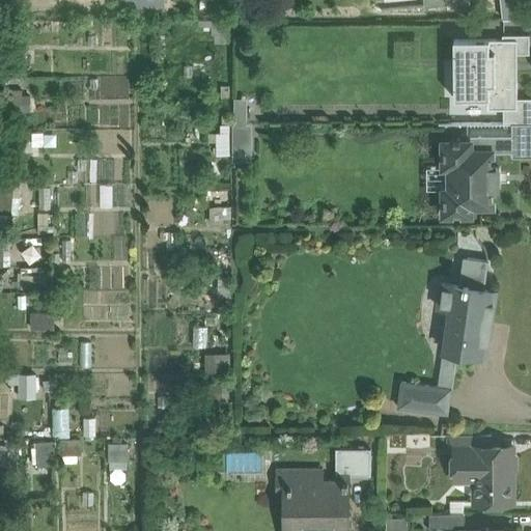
[(528,0),(501,0),(503,19),(528,19),(528,0)]
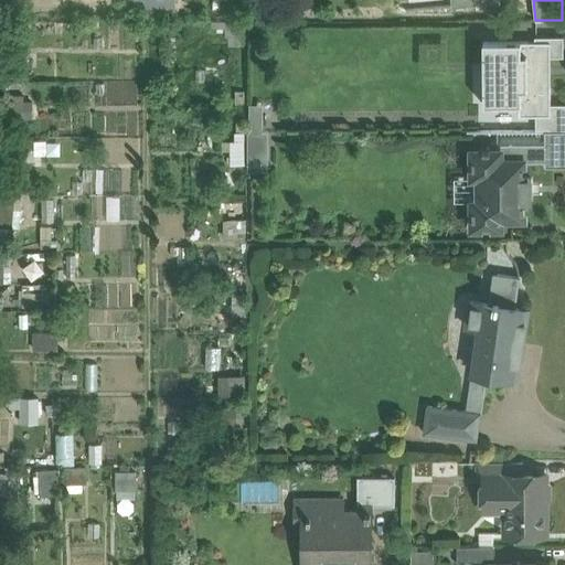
[(563,56),(563,36),(535,36),(535,41),(551,42),(551,56),(563,56)]
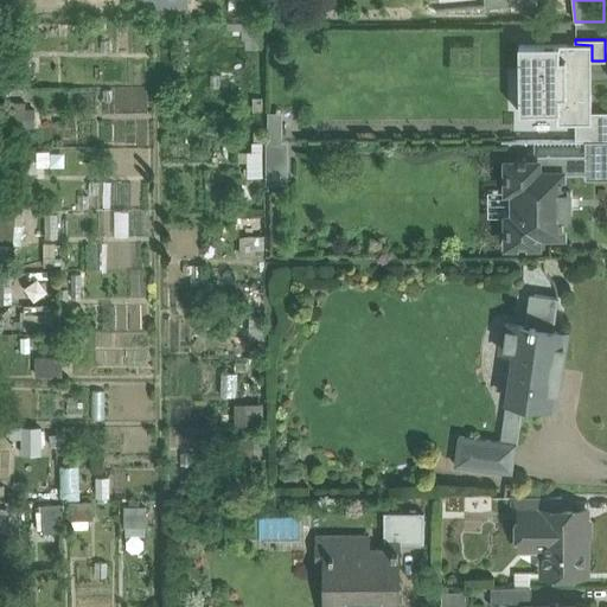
[(575,44),(560,45),(560,59),(567,59),(567,96),(560,96),(560,113),(558,113),(557,113),(557,123),(575,123),(592,123),(592,112),(592,61),(592,45),(575,44)]
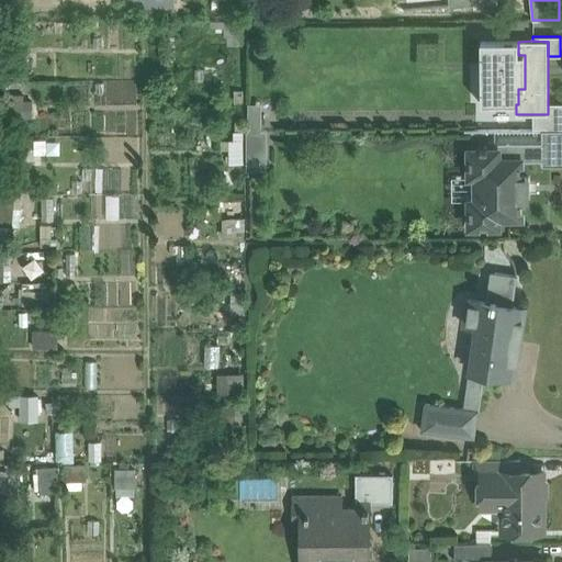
[(518,42),(481,42),(481,104),(516,104),(517,104),(518,104),(518,89),(525,89),(525,55),(518,55),(518,42)]
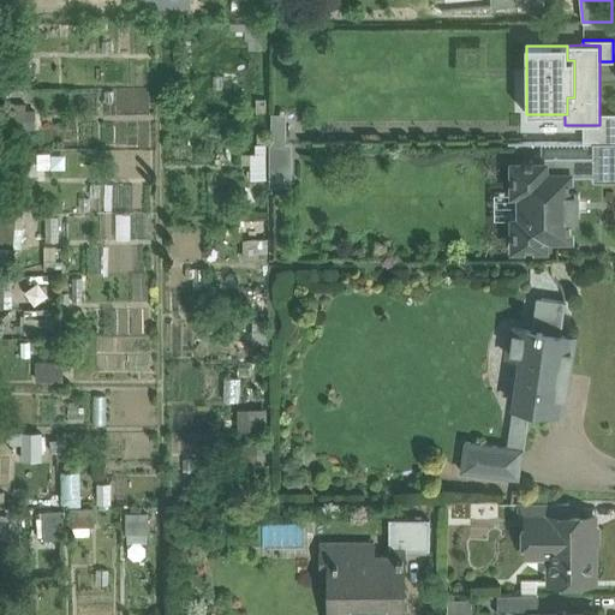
[(243,177),(287,178),(288,143),(281,142),(282,111),(267,111),(266,142),(252,141),(251,151),(243,151),(243,177)]
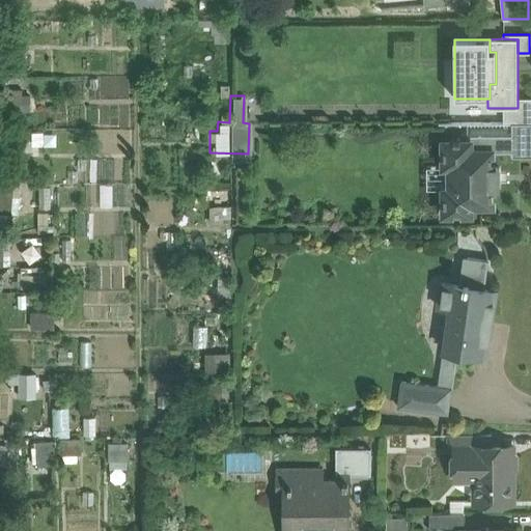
[(530,98),(518,98),(518,108),(503,108),(503,123),(511,123),(512,123),(530,122),(530,98)]
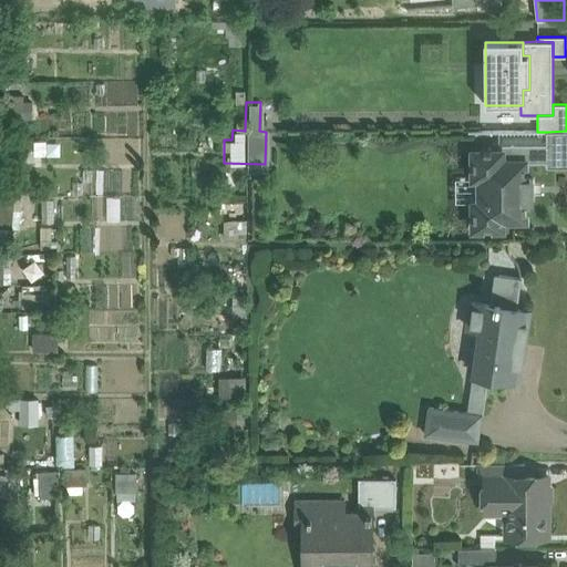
[(566,166),(566,131),(547,132),(546,132),(546,144),(547,163),(547,167),(566,166)]
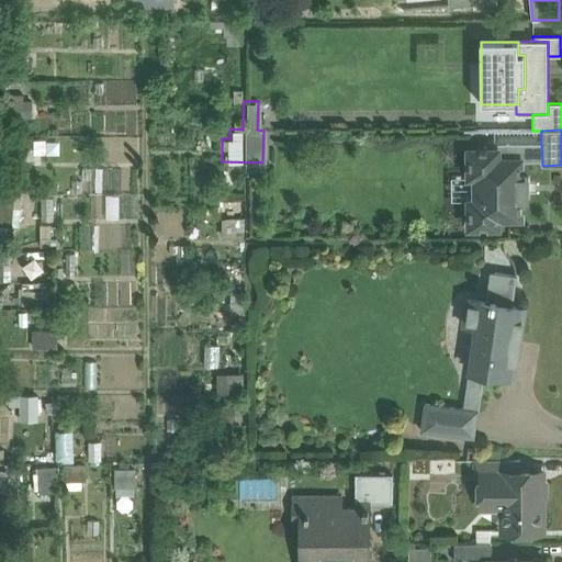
[(495,150),(470,150),(470,177),(476,177),(476,201),(470,201),(470,227),(497,227),(497,217),(520,217),(520,200),(529,200),(529,177),(520,177),(520,161),(542,161),(541,143),(495,143),(495,150)]
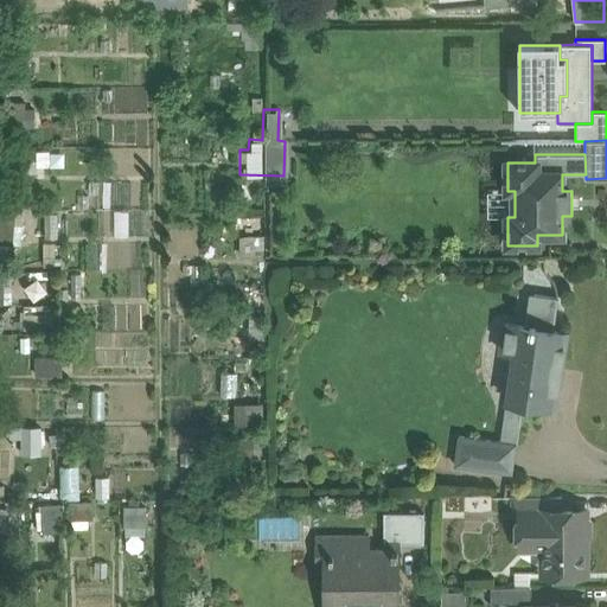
[(262,253),(261,232),(240,234),(241,254),(262,253)]
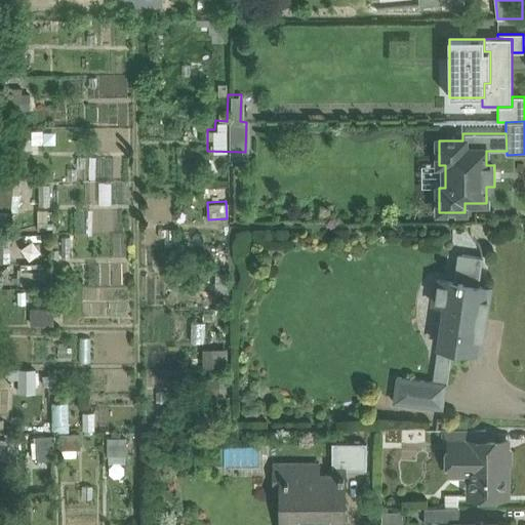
[(490,288),(437,280),(433,304),(445,306),(442,329),(452,331),(449,348),(480,353),(490,288)]
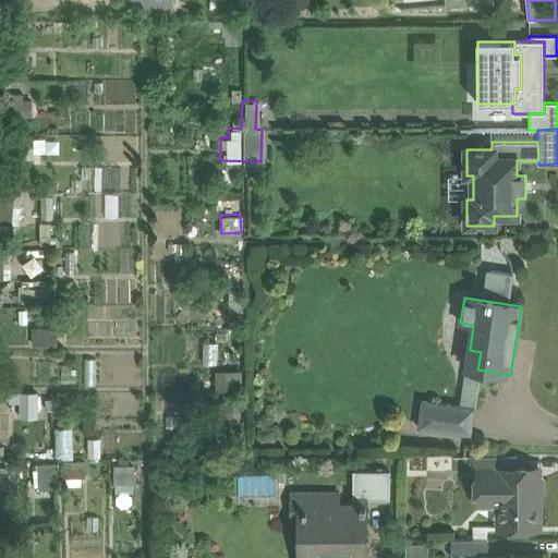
[(33,328),(35,344),(57,341),(55,326),(33,328)]
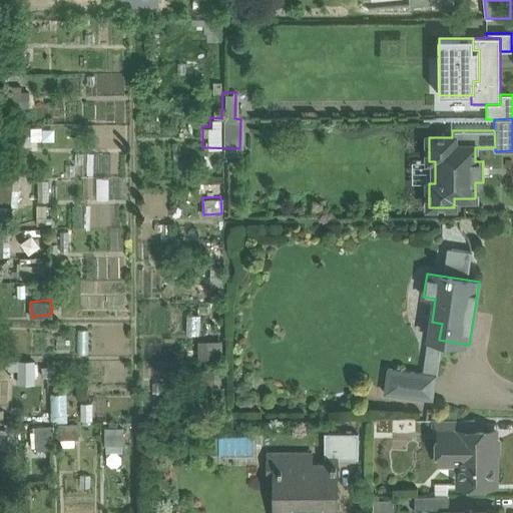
[(436,375),(388,369),(385,394),(432,400),(436,375)]
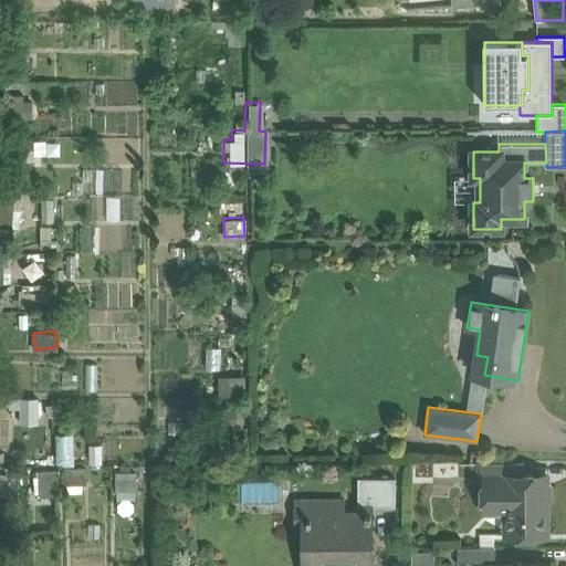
[(53,461),(70,460),(69,431),(52,432),(53,461)]
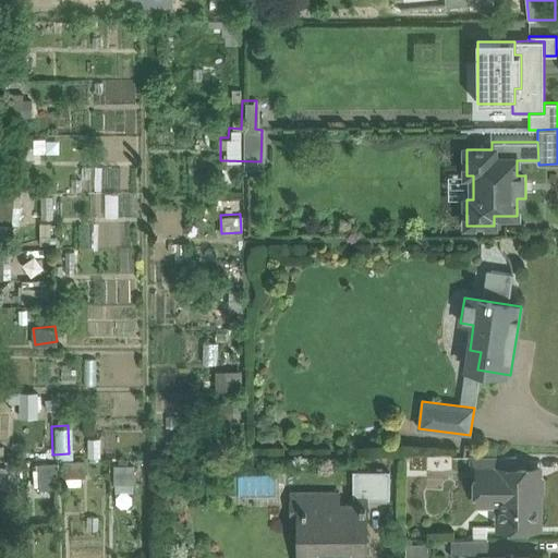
[(517,458),(477,458),(477,472),(493,472),(493,471),(517,471),(517,458)]
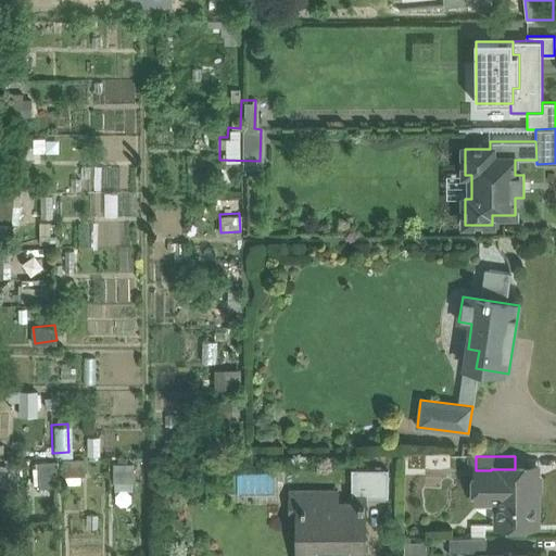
[(52,484),(53,459),(36,459),(36,483),(52,484)]
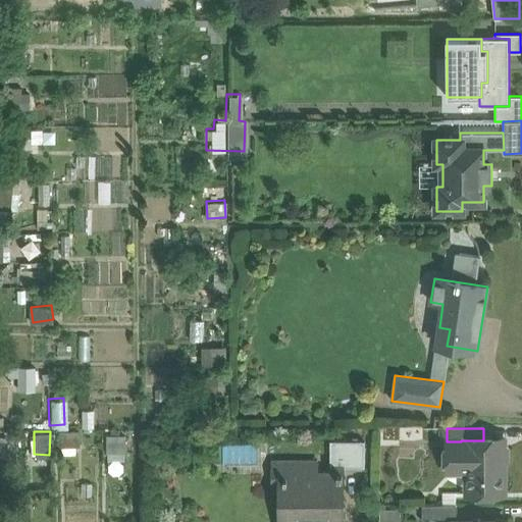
[(104,433),(104,461),(121,461),(121,433),(104,433)]
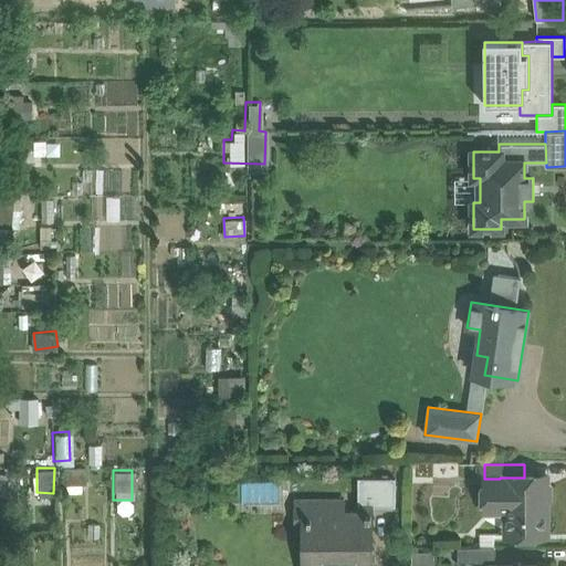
[(524,478),(500,478),(500,479),(500,506),(503,510),(507,510),(507,534),(545,534),(545,501),(551,501),(551,484),(545,484),(545,478),(524,478)]
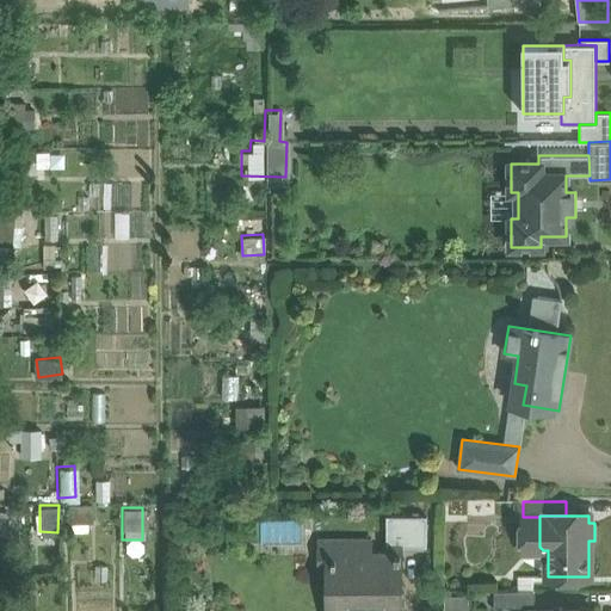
[(426,517),(387,517),(387,547),(426,547),(426,517)]
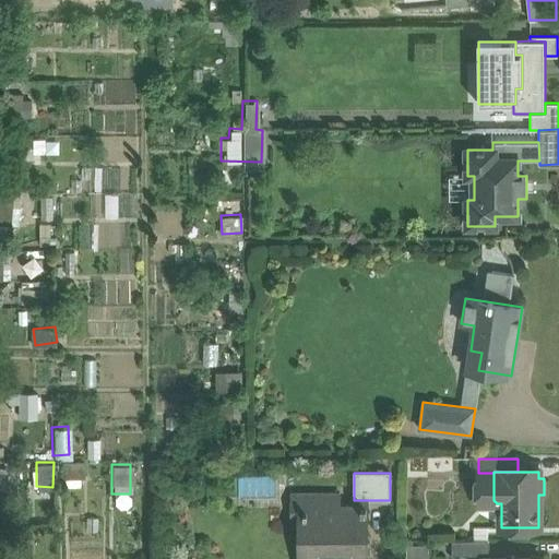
[(360,511),(340,511),(340,498),(302,498),(304,547),(314,547),(313,558),(367,558),(367,507),(360,507),(360,511)]
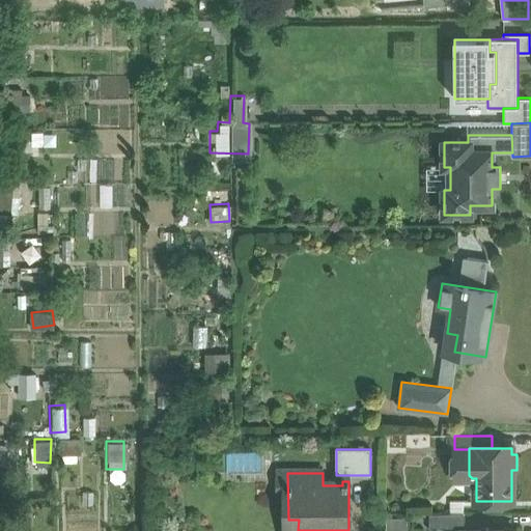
[(465,513),(429,513),(429,528),(455,528),(455,527),(465,527),(465,513)]
